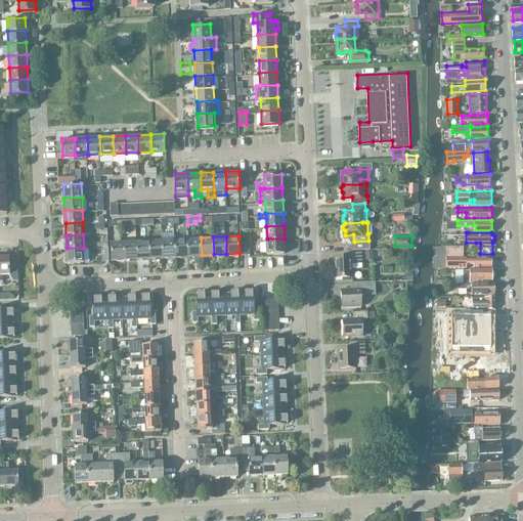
[(188,237),(175,239),(176,256),(188,256),(188,237)]
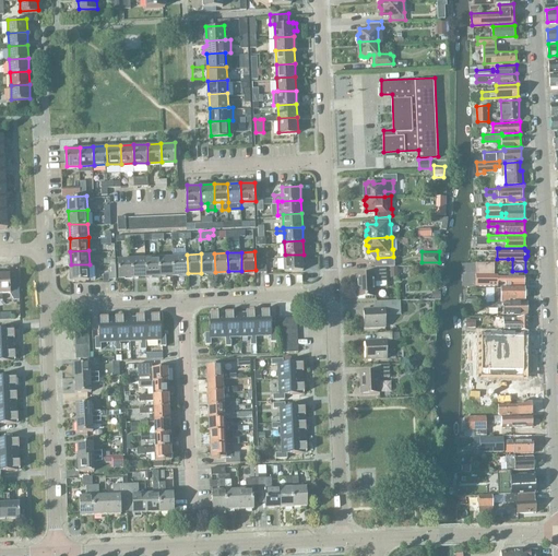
[(214,253),(201,253),(201,273),(215,272),(214,253)]
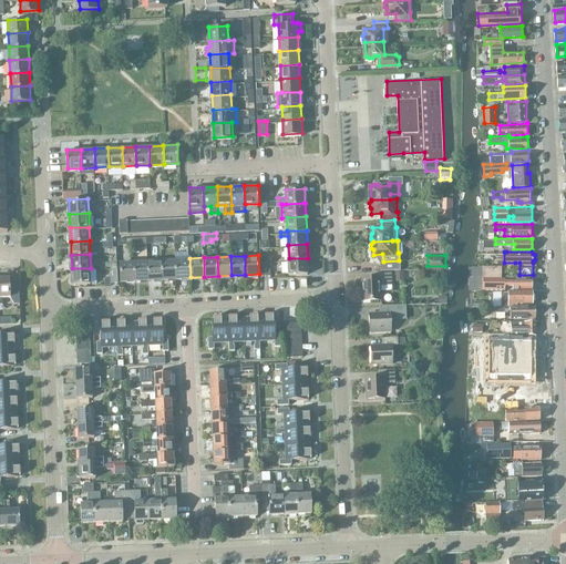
[(189,258),(176,259),(177,278),(191,277),(189,258)]
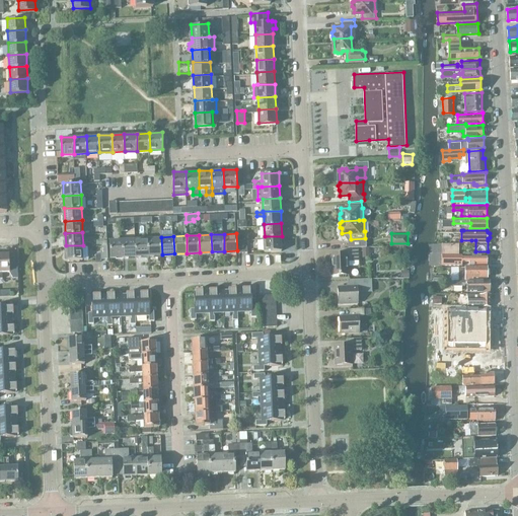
[(282,236),(265,236),(265,249),(282,248),(282,247),(284,247),(285,245),(285,241),(283,239),(282,239),(282,236)]
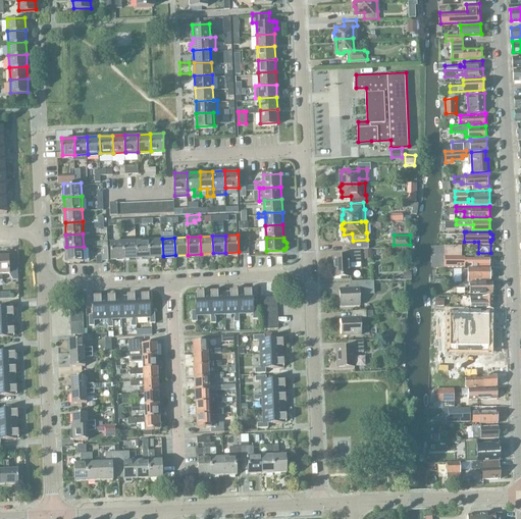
[(149,239),(137,240),(138,257),(150,256),(149,239)]
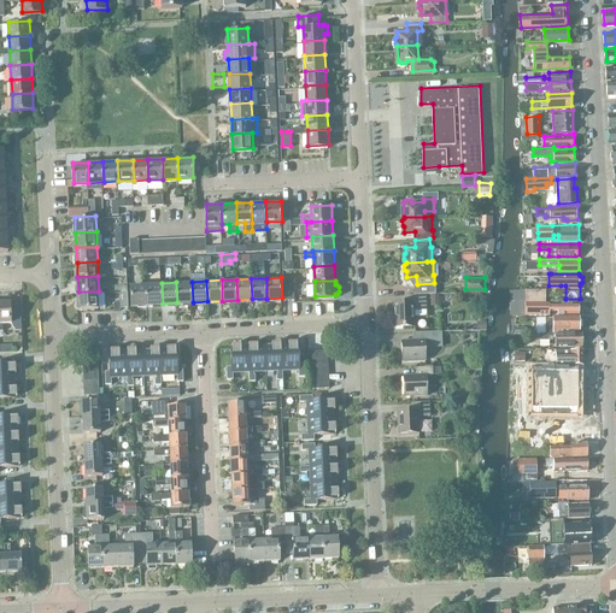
[(192,282),(176,282),(177,302),(193,302),(192,282)]
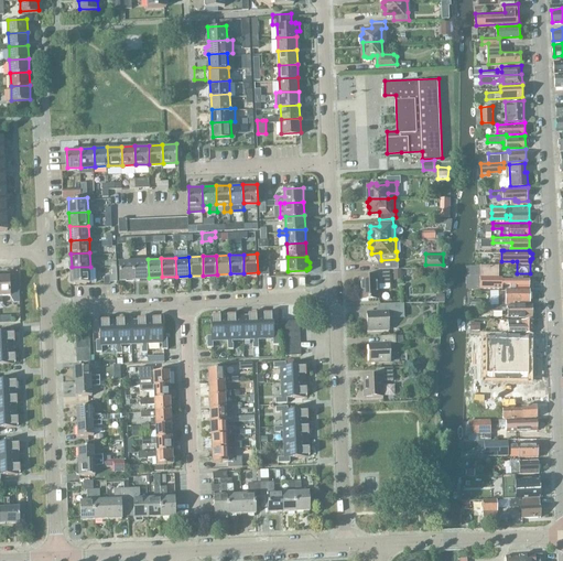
[(267,265),(266,258),(260,259),(261,272),(270,272),(270,265),(267,265)]
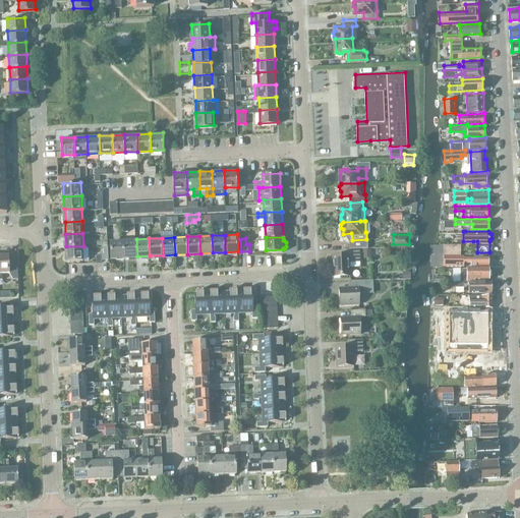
[(124,256),(124,239),(111,240),(112,257),(124,256)]
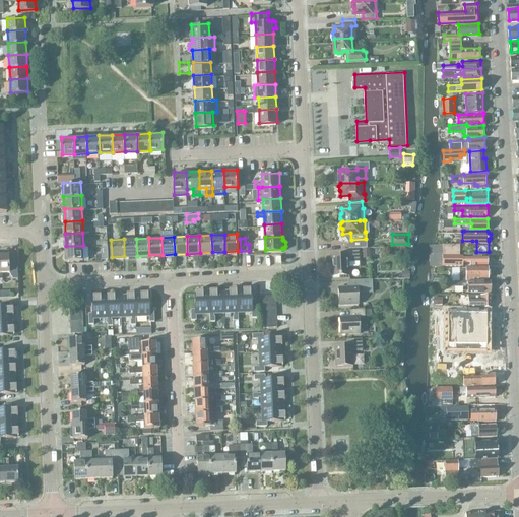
[(136,239),(124,239),(124,256),(137,256),(136,239)]
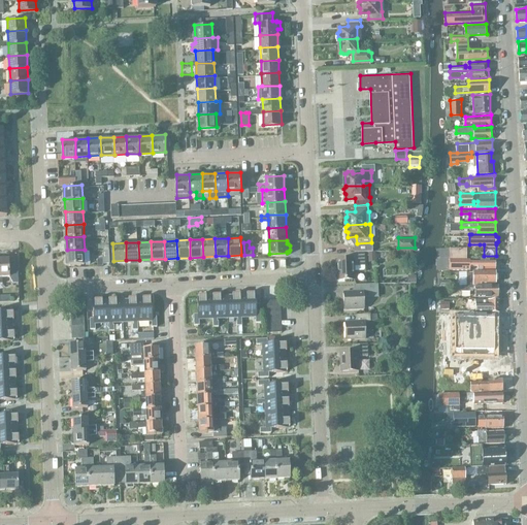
[(450,247),(450,258),(467,258),(467,247),(450,247)]
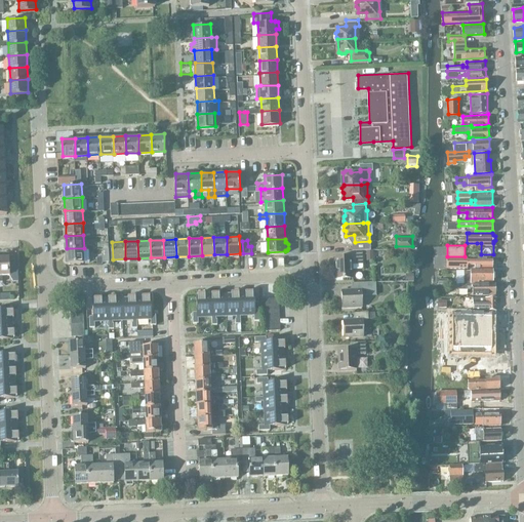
[(84,248),(67,248),(67,262),(84,261),(84,248)]
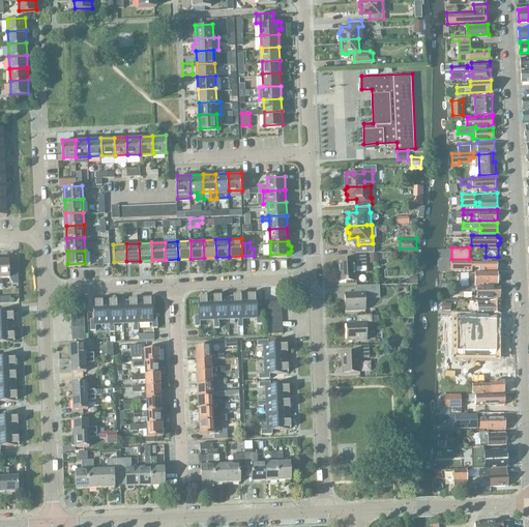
[(356,265),(366,265),(366,252),(350,252),(351,258),(339,258),(339,280),(357,279),(356,265)]
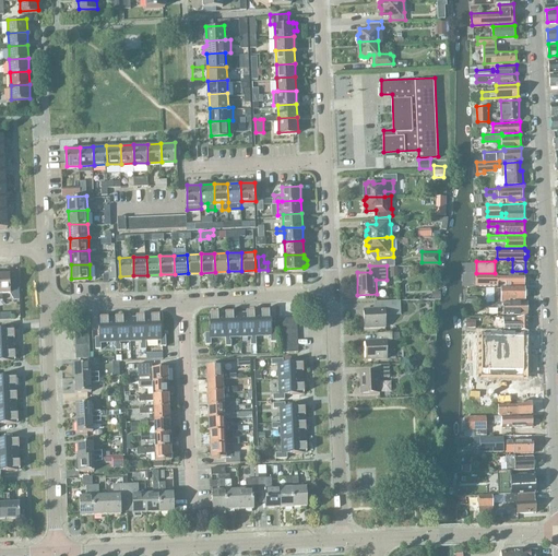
[(2,272),(0,272),(0,297),(3,298),(3,291),(11,291),(15,297),(21,297),(20,274),(11,274),(10,272),(10,271),(9,270),(3,270),(2,271),(2,272)]
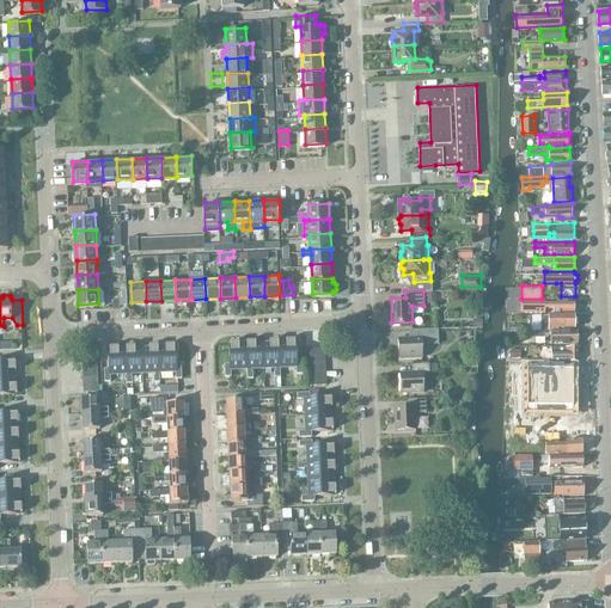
[(542,299),(521,299),(521,311),(545,311),(545,306),(555,306),(555,311),(575,309),(575,299),(555,300),(555,299),(545,299),(542,299)]
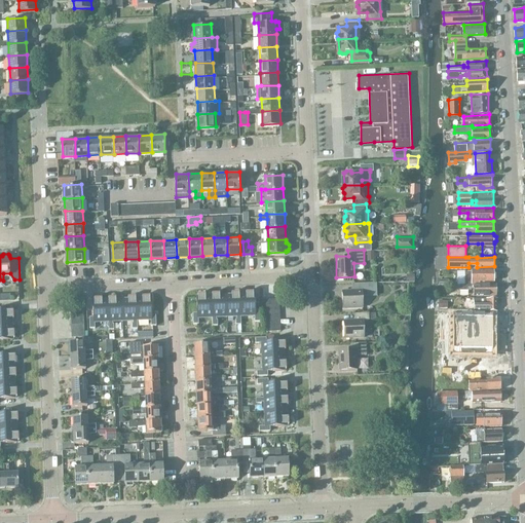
[(480,283),(480,281),(494,281),(494,269),(466,269),(466,283),(480,283)]
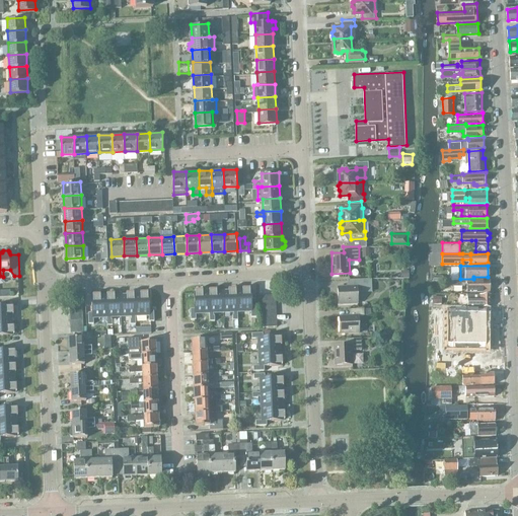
[(351,285),(339,285),(340,302),(359,301),(358,284),(367,284),(367,277),(350,278),(351,285)]
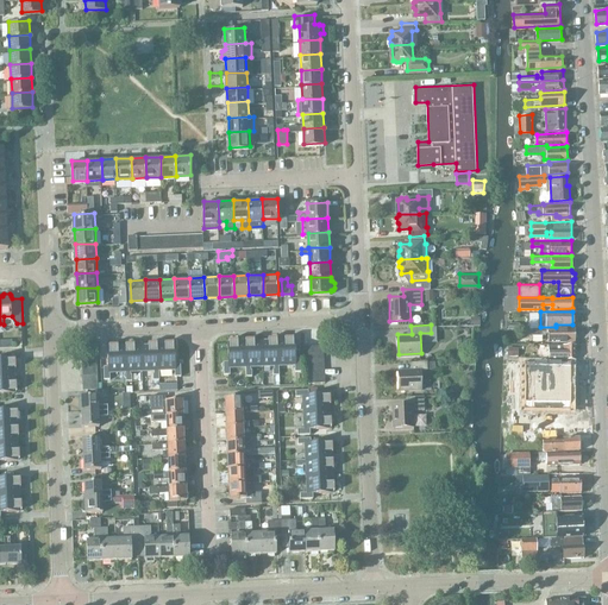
[(546,333),(546,332),(550,332),(550,340),(576,340),(576,335),(577,335),(577,331),(576,331),(576,327),(531,327),(531,333),(546,333)]
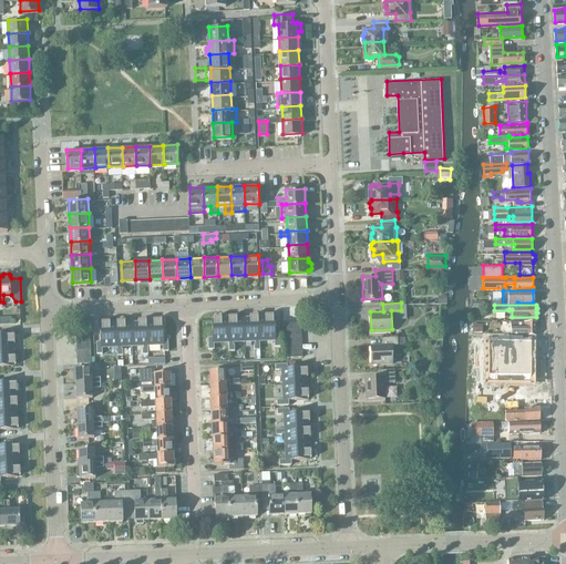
[(276,332),(275,315),(274,315),(274,313),(266,313),(266,315),(259,315),(260,338),(276,338),(276,345),(281,344),(280,332),(276,332)]
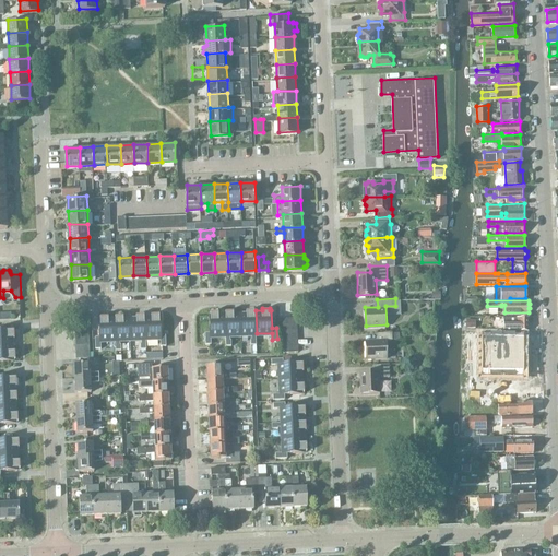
[(241,334),(240,311),(234,311),(234,309),(226,310),(226,312),(226,334),(226,343),(233,343),(232,338),(230,338),(230,334),(241,334)]
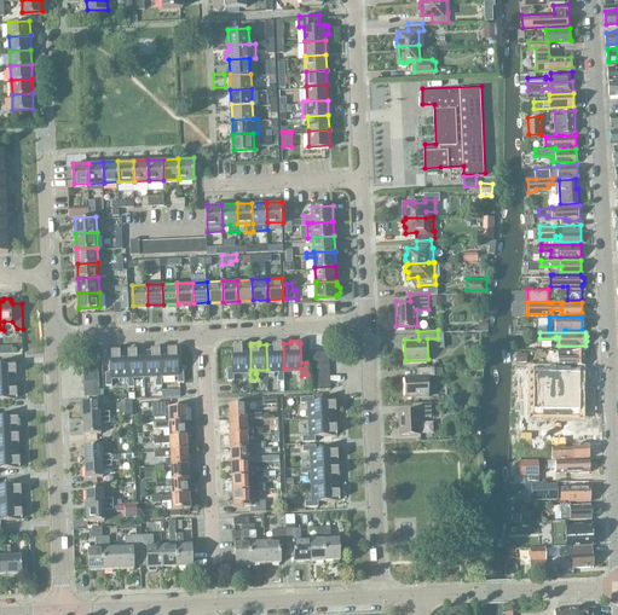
[(284,369),(283,343),(282,344),(282,342),(273,342),(273,344),(266,344),(267,370),(279,369),(279,372),(278,372),(278,378),(284,378),(284,369)]
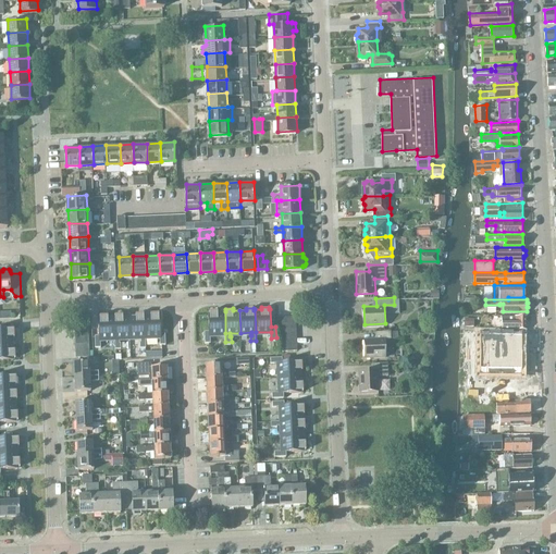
[(225,333),(225,311),(219,311),(218,309),(210,309),(210,311),(209,311),(210,329),(206,329),(206,341),(211,341),(211,334),(225,333)]
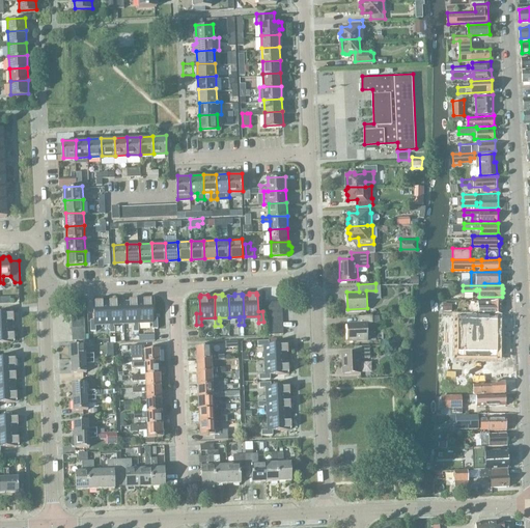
[(159,326),(158,315),(154,315),(152,299),(151,299),(151,297),(144,297),(144,299),(138,300),(139,321),(154,321),(154,327),(159,326)]
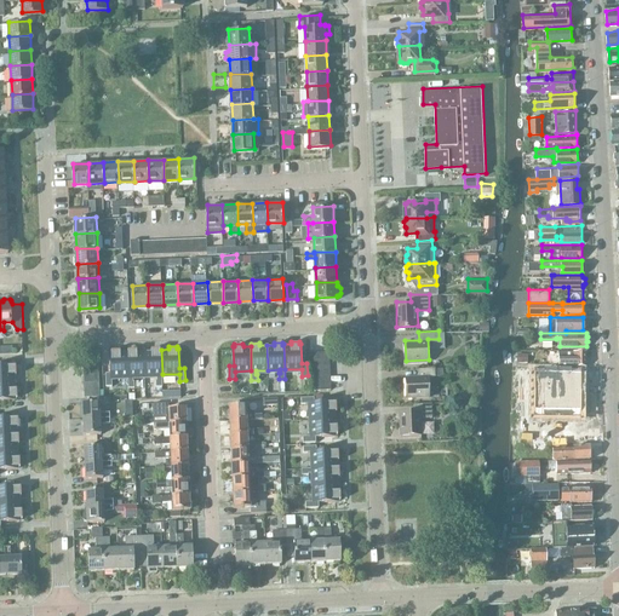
[(145,375),(144,350),(138,350),(137,347),(129,349),(129,351),(130,375),(129,375),(130,385),(136,385),(135,379),(133,375),(145,375)]
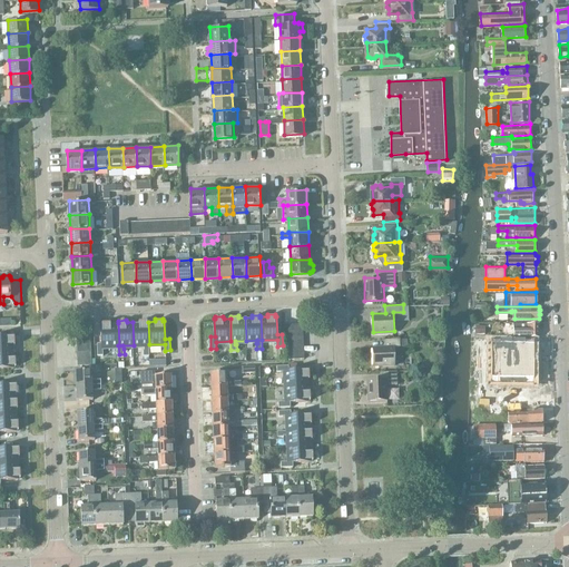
[(149,344),(148,322),(148,320),(139,320),(139,322),(133,322),(134,345),(145,344),(145,348),(144,348),(144,354),(149,353),(149,344)]
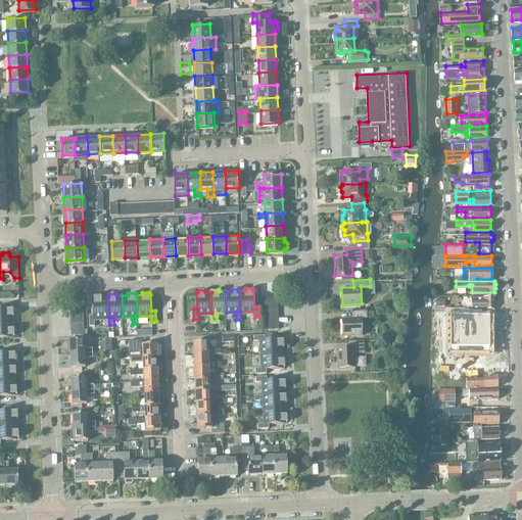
[(109,317),(108,296),(102,296),(102,294),(94,294),(94,296),(93,296),(94,313),(90,313),(90,324),(95,324),(95,318),(108,317),(109,317)]
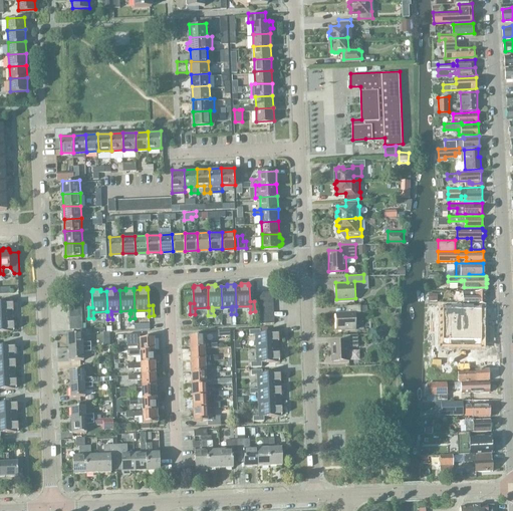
[(464,302),(487,302),(487,289),(464,289),(464,302)]
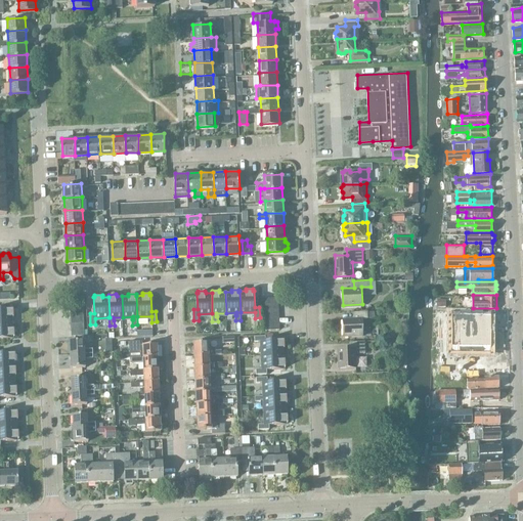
[(0,321),(12,321),(12,314),(14,314),(14,307),(12,307),(0,307),(0,321)]
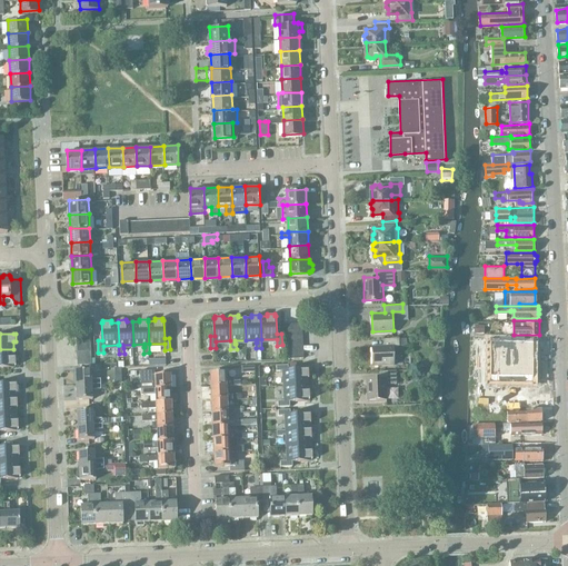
[(385,345),(372,345),(374,364),(395,363),(394,344),(400,344),(408,344),(408,336),(400,337),(400,336),(385,337),(385,345)]
